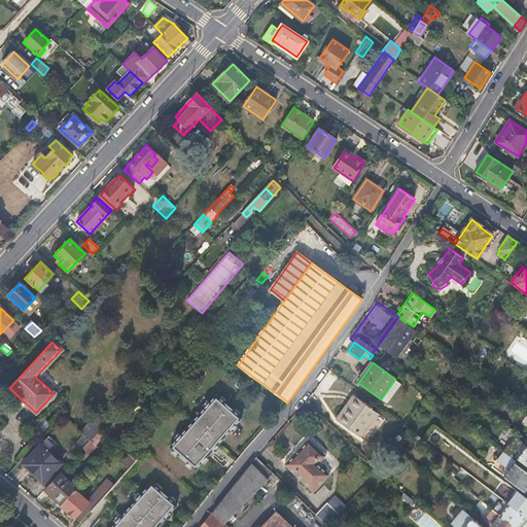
[(90,366),(79,378),(86,384),(91,380),(93,381),(99,375),(90,366)]
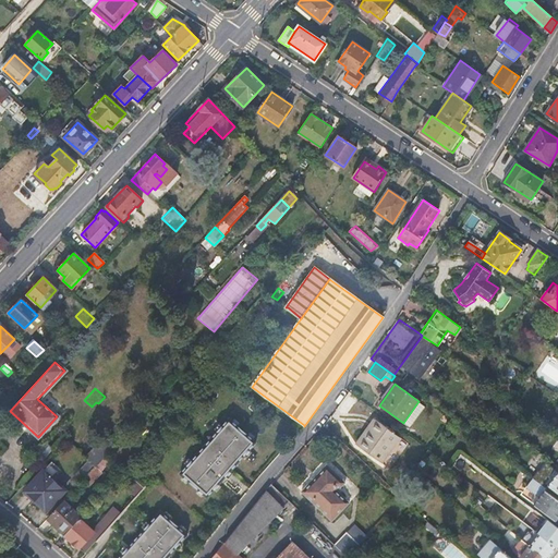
[(346,411),(355,398),(349,392),(339,405),(346,411)]
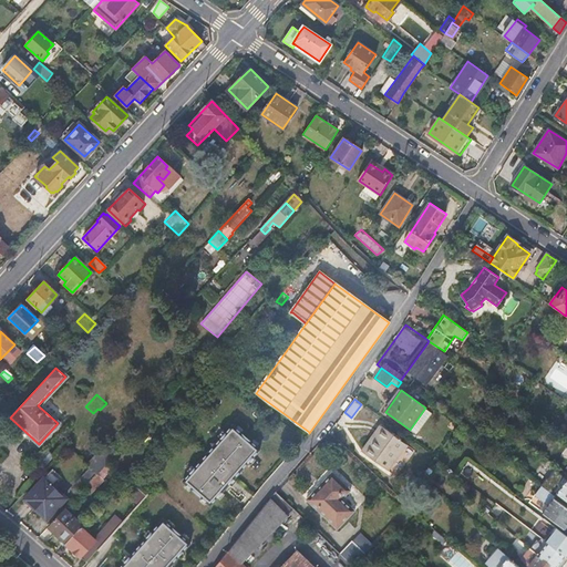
[(409,444),(382,424),(363,452),(389,471),(409,444)]
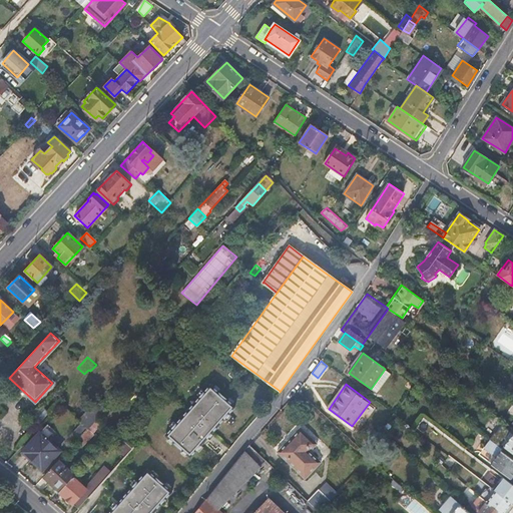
[(164,436),(190,459),(235,408),(210,385),(164,436)]
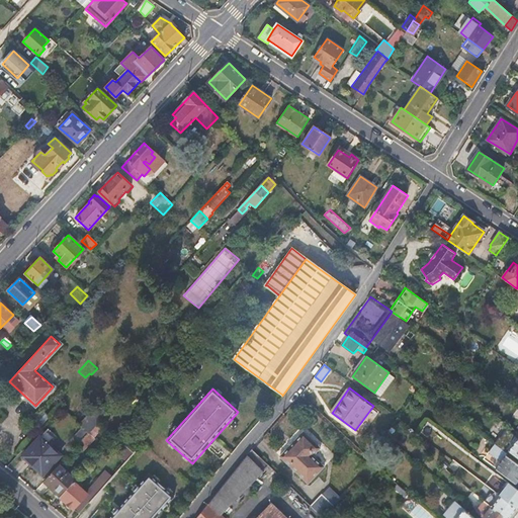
[(435,401),(422,392),(418,399),(430,409),(435,401)]
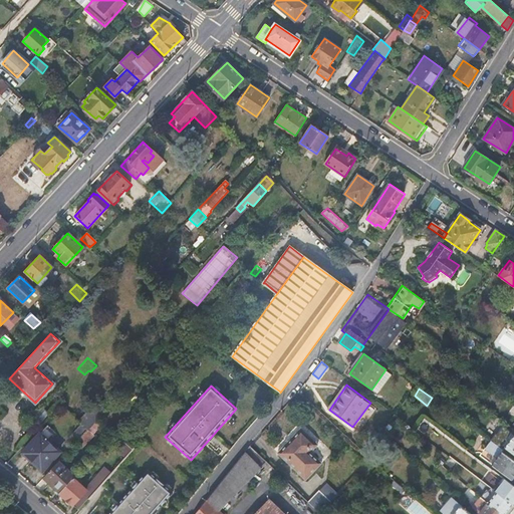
[(96,404),(79,423),(82,425),(87,430),(105,411),(96,404)]
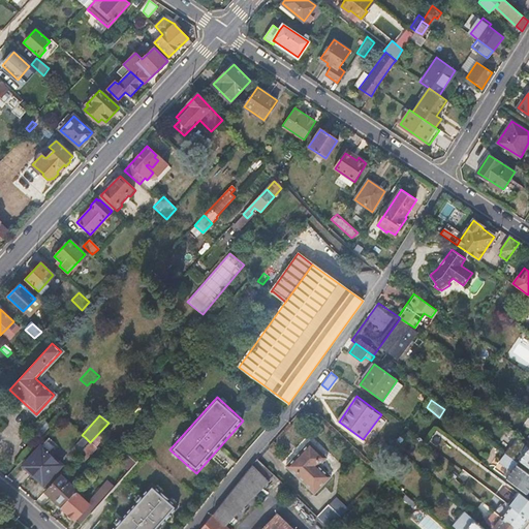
[(488,448),(492,443),(474,431),(471,436),(488,448)]
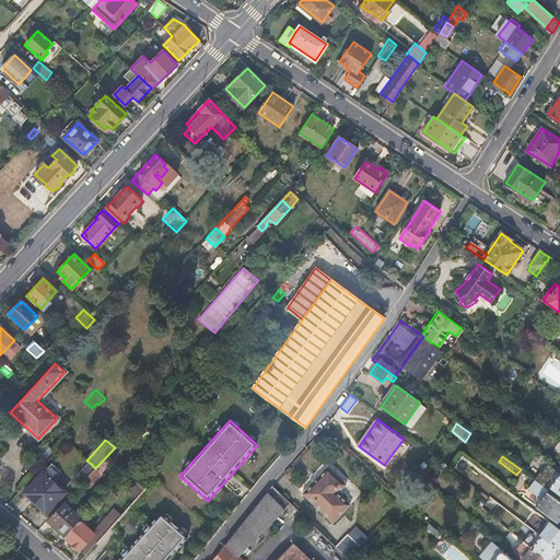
[(95,468),(90,463),(80,474),(85,479),(95,468)]
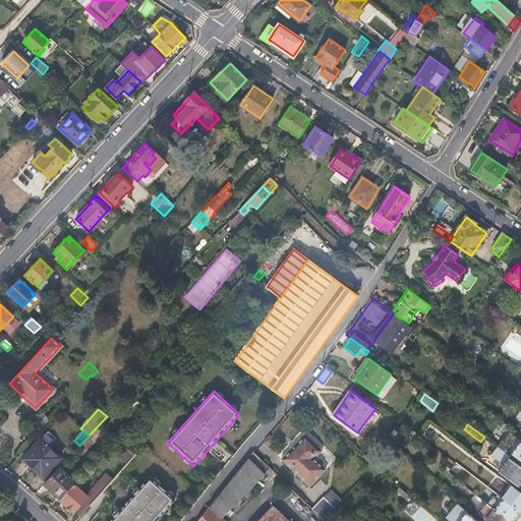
[(47,433),(23,459),(43,477),(61,458),(48,446),(53,440),(47,433)]
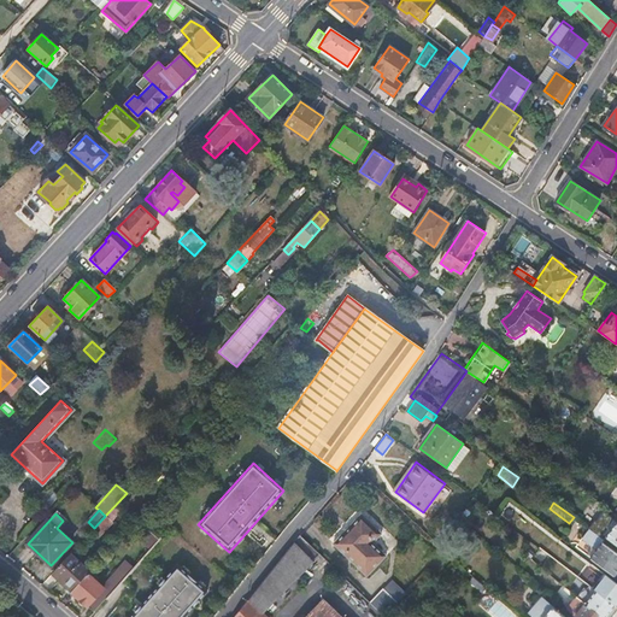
[(383,532),(380,529),(363,513),(334,544),(368,576),(388,556),(374,542),(383,532)]
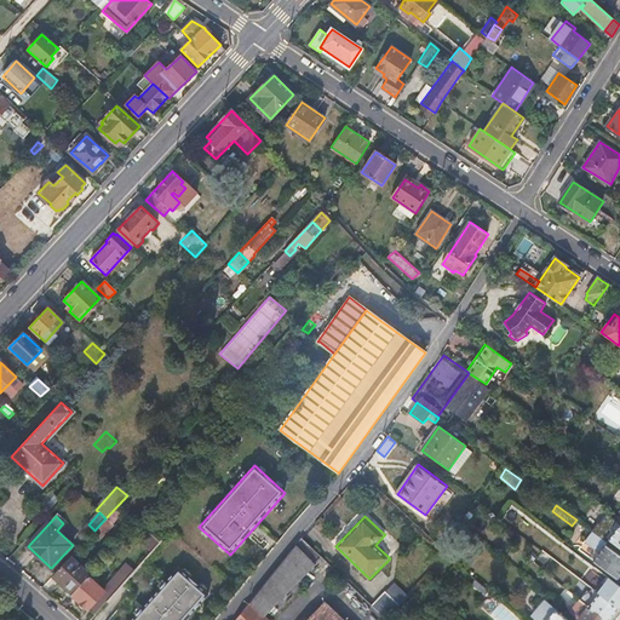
[(95,530),(91,534),(98,540),(113,524),(105,518),(95,530)]
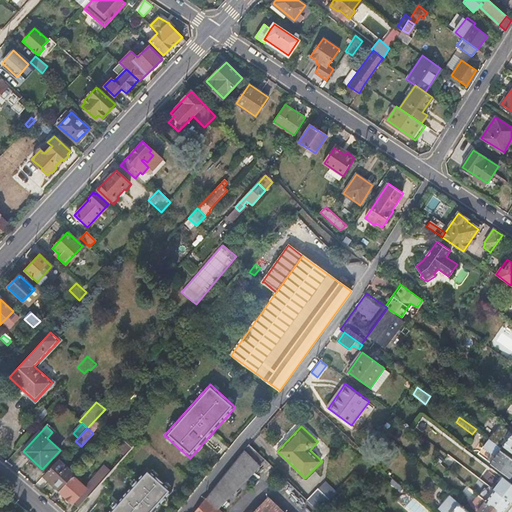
[(495,443),(501,448),(502,446),(511,452),(511,432),(503,443),(498,440),(495,443)]
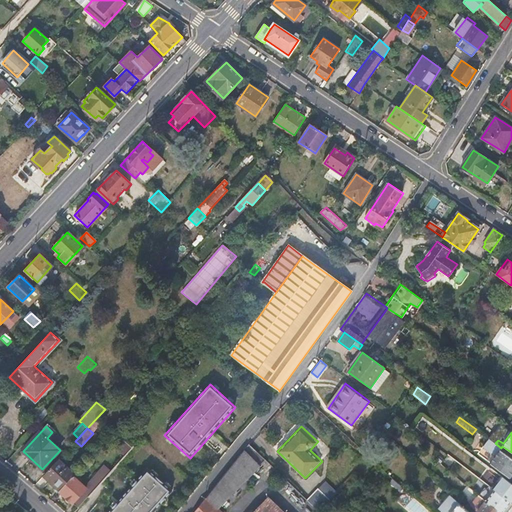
[(117,448),(126,455),(132,448),(124,441),(117,448)]
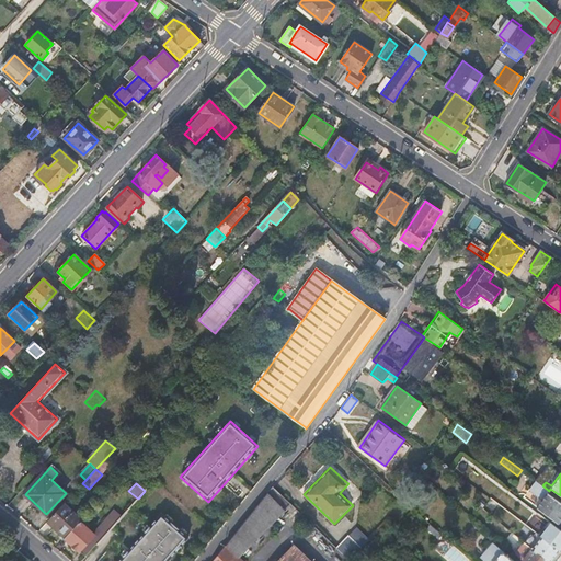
[(560,502),(547,493),(549,491),(542,485),(541,485),(538,490),(545,494),(536,507),(558,524),(560,518),(560,502)]
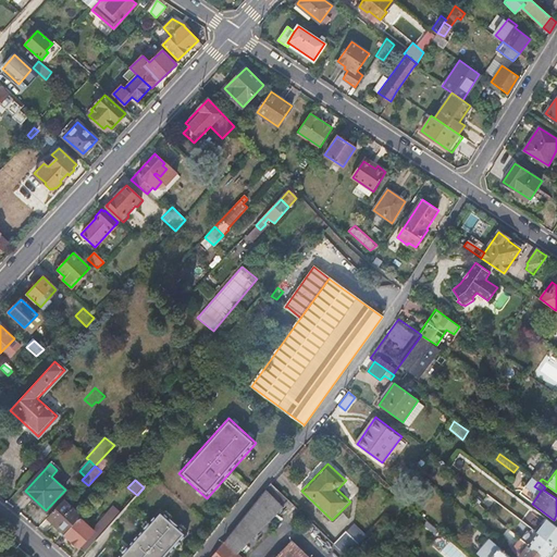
[(211,556),(239,556),(237,554),(289,500),(271,483),(211,556)]
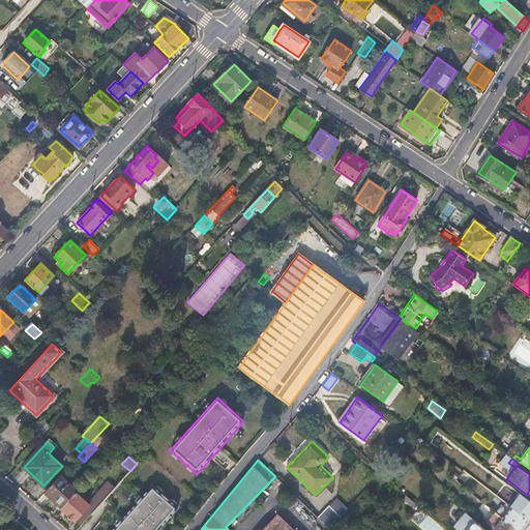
[(45,493),(61,508),(77,492),(78,491),(61,475),(45,493)]
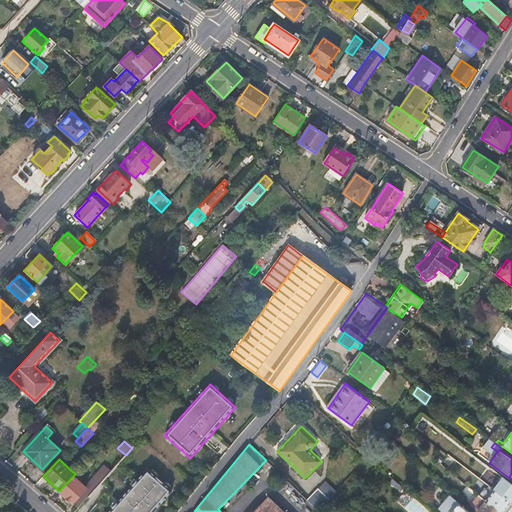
[(470,472),(457,463),(454,467),(466,476),(470,472)]
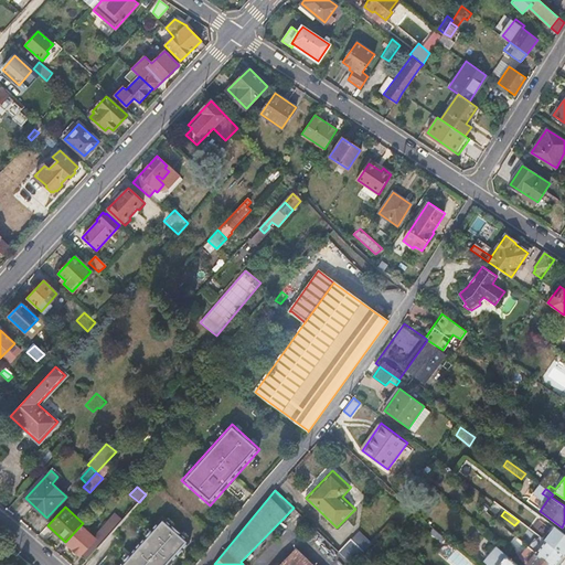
[(65,542),(87,562),(123,521),(116,514),(94,536),(82,524),(65,542)]
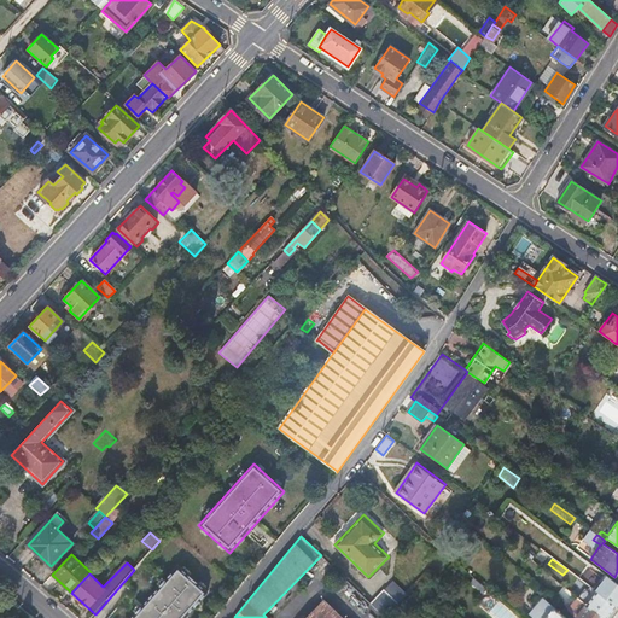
[(130,617),(185,617),(207,594),(178,566),(151,595),(130,617)]
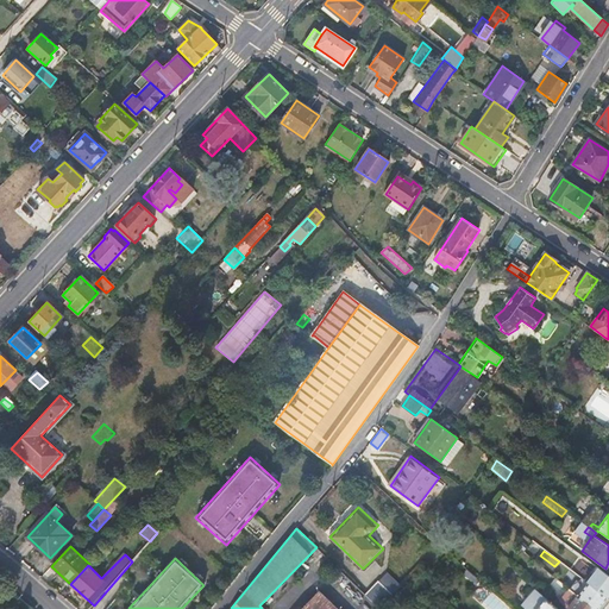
[(582,579),(607,598),(608,594),(608,590),(601,584),(607,578),(586,564),(578,576),(582,579)]
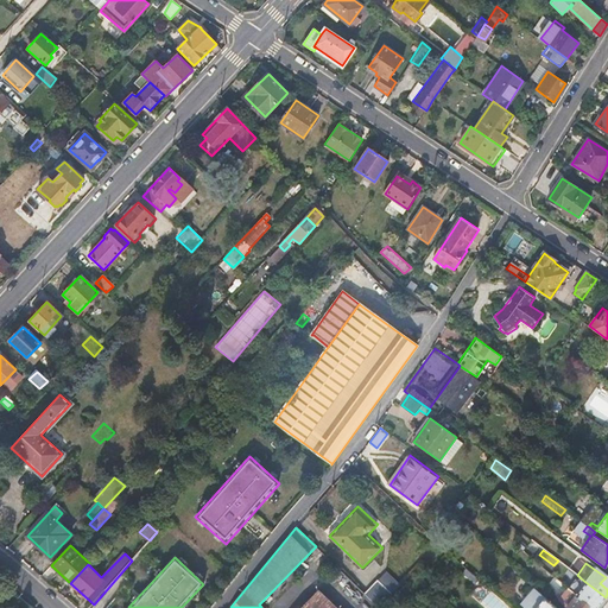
[(469,587),(476,578),(468,570),(460,578),(469,587)]
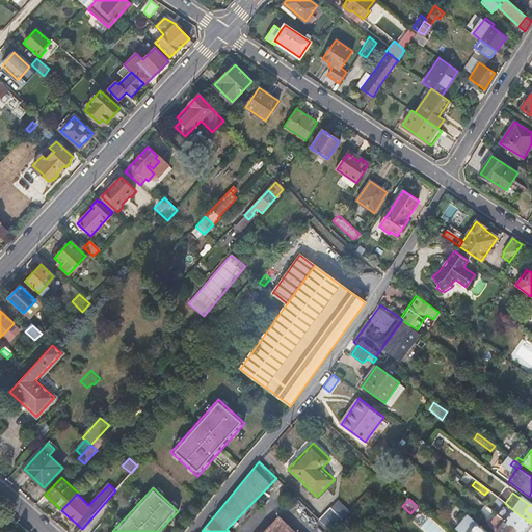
[(505,521),(519,531),(523,531),(527,528),(529,529),(531,526),(531,524),(530,523),(508,506),(505,509),(510,514),(505,521)]
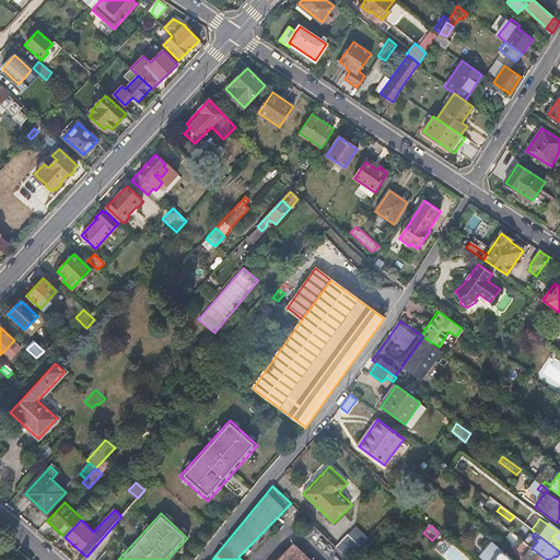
[(350,559),(362,547),(349,535),(337,547),(350,559)]
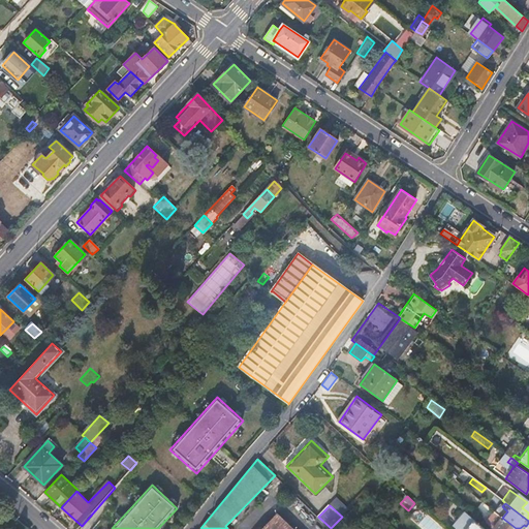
[(484,528),(462,510),(452,522),(455,524),(453,527),(455,528),(484,528)]
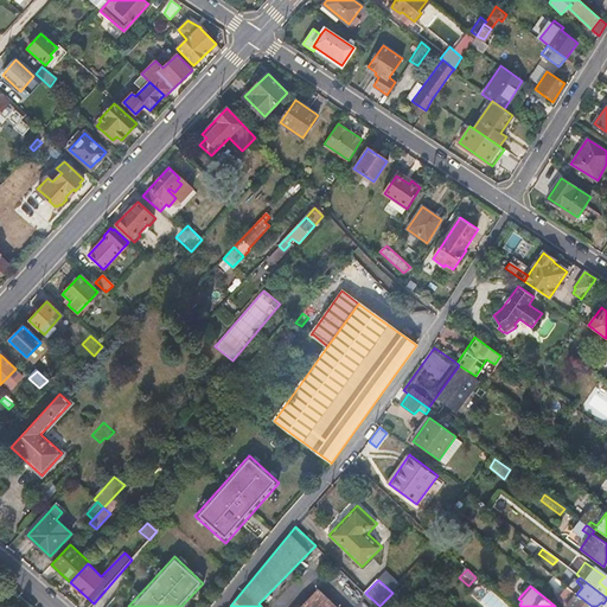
[(332,606),(315,592),(300,606),(332,606)]
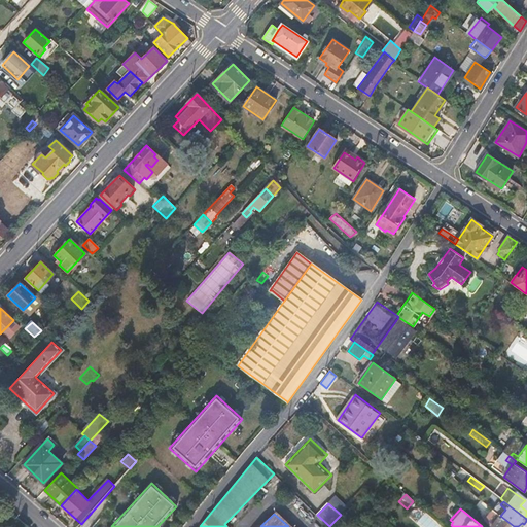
[(491,526),(514,526),(500,516),(491,526)]
